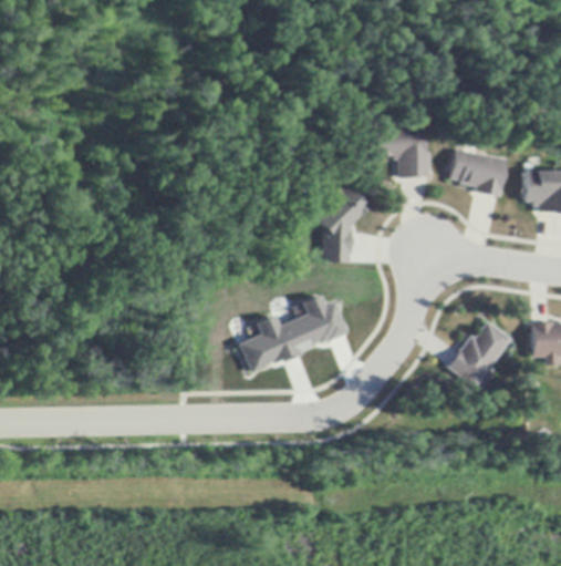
[(429,177),(422,177),(422,179),(404,179),(400,179),(400,161),(394,161),(394,157),(376,157),(376,132),(426,131),(427,154),(430,154),(432,177),(429,177)]
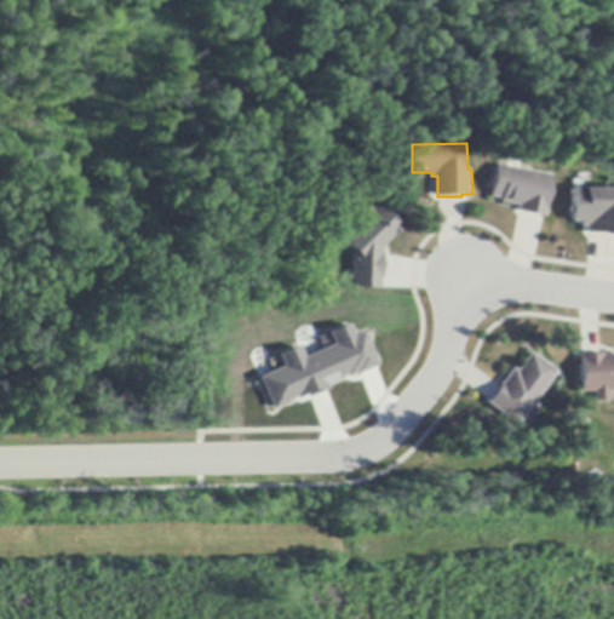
[(556,171),(550,213),(491,205),(497,162),(556,171)]
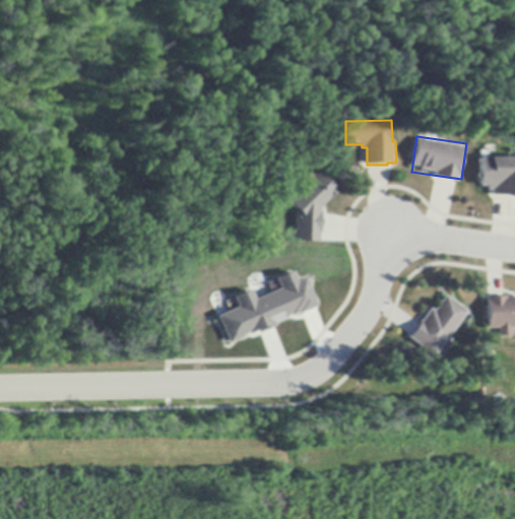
[(514,197),(511,197),(511,195),(497,195),(494,195),(494,190),(489,190),(489,186),(483,186),(483,157),(514,157),(514,197)]
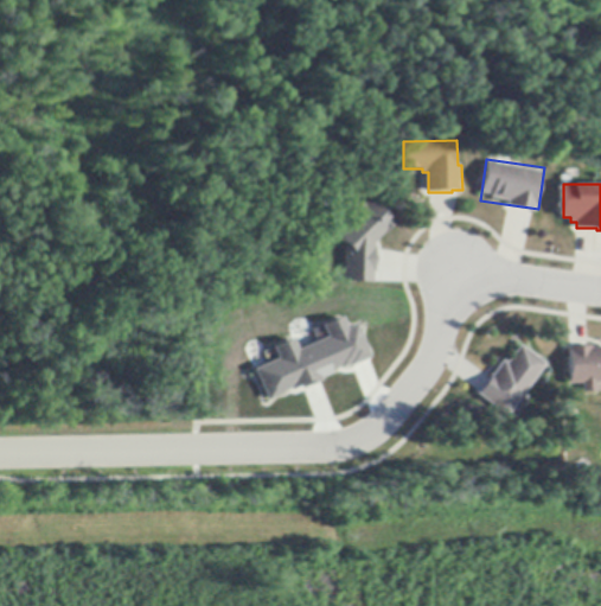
[(345,280),(345,197),(375,197),(375,212),(395,212),(395,234),(377,234),(377,280),(345,280)]
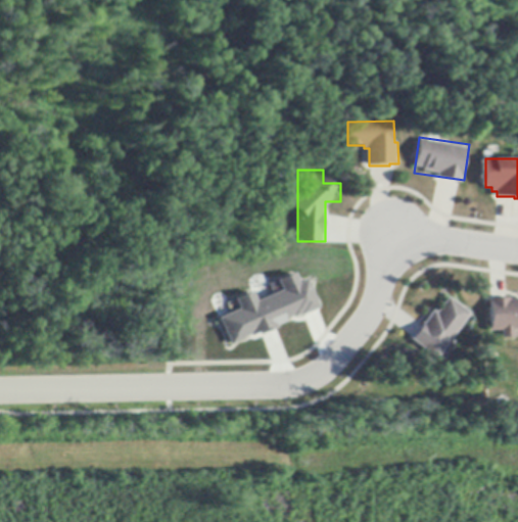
[(321,310),(310,278),(300,281),(297,271),(279,277),(283,290),(259,298),(255,290),(236,296),(240,309),(222,315),(230,340),(321,310)]
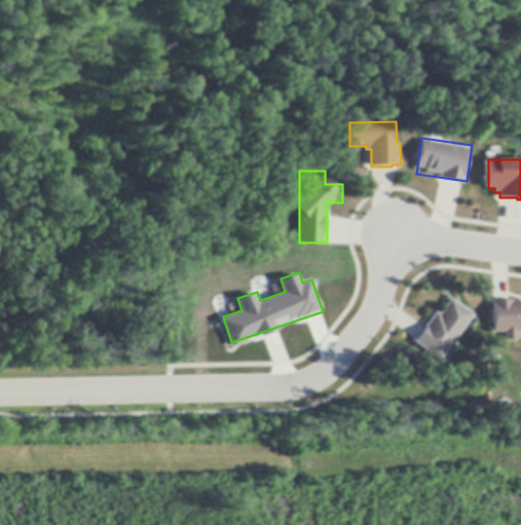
[(475,315),(442,361),(416,341),(429,325),(430,325),(439,312),(442,314),(453,299),(475,315)]
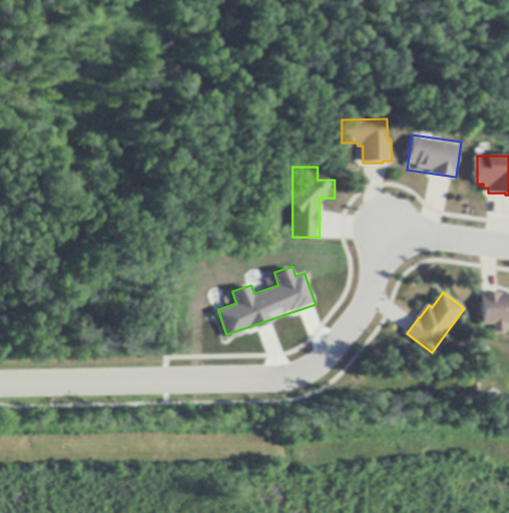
[(508,324),(507,324),(507,332),(496,332),(496,324),(484,324),(484,297),(483,297),(483,292),(503,292),(503,294),(508,293),(508,324)]
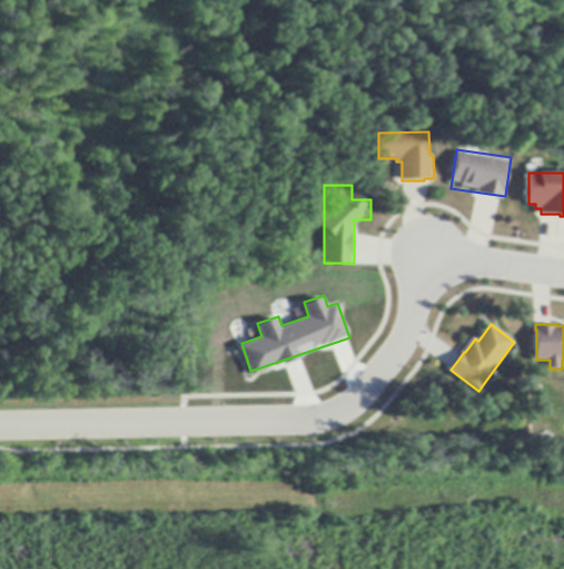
All buildings are outlined.
